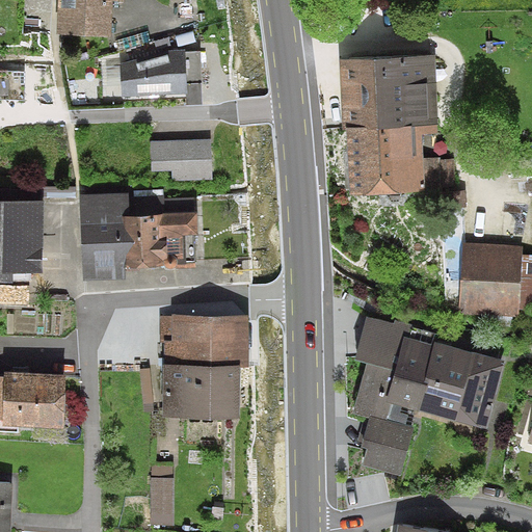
[(65,0),(65,33),(122,35),(123,5),(132,5),(132,0),(65,0)]
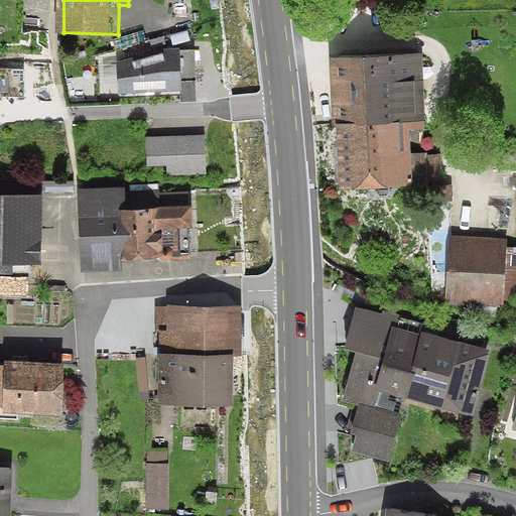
[(180,50),(118,59),(123,97),(185,88),(180,50)]
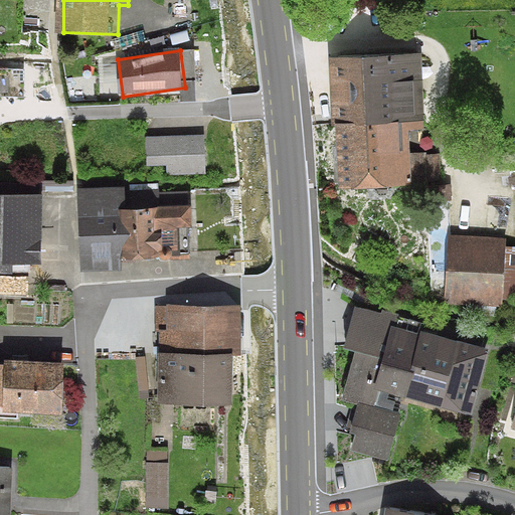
[(424,64),(342,70),(351,185),(441,179),(439,151),(415,153),(414,129),(430,128),(424,64)]
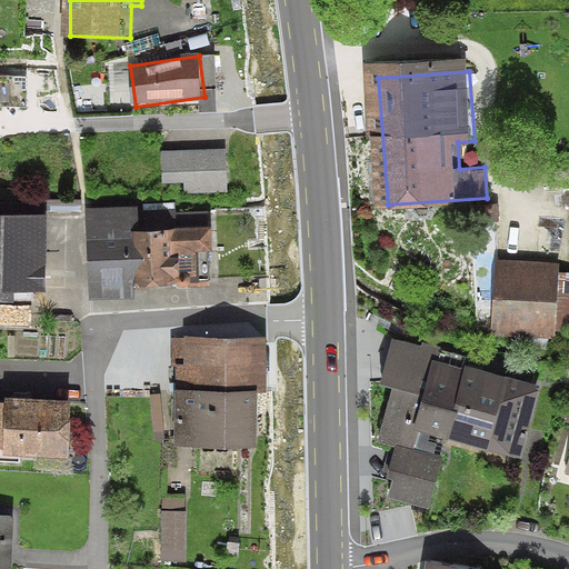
[(231,150),(163,155),(165,179),(191,177),(191,193),(233,191),(231,150)]
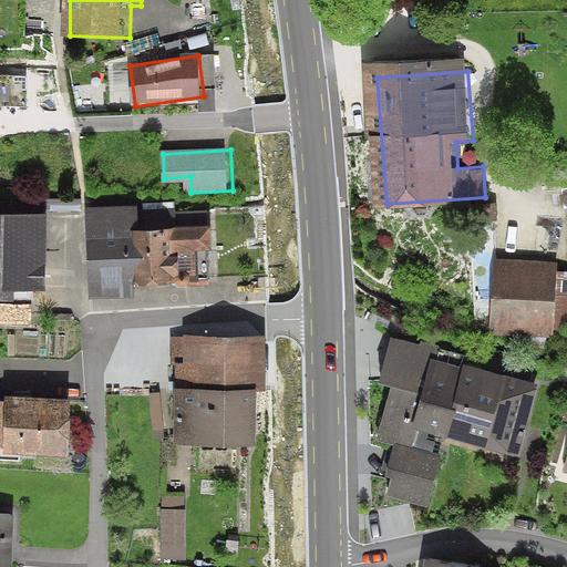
[(146,207),(94,212),(101,302),(145,299),(144,281),(222,276),(216,209),(147,214),(146,207)]
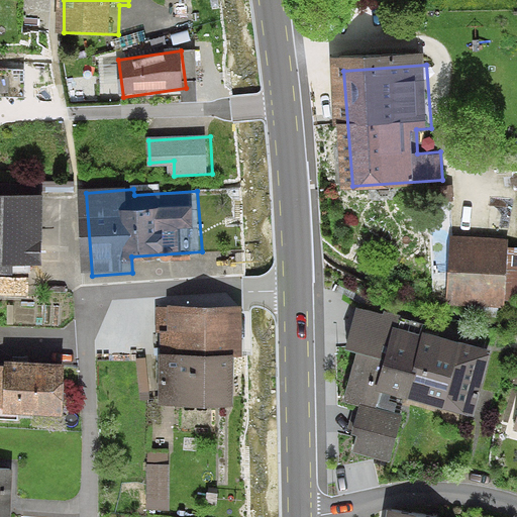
[(0,195),(0,265),(41,266),(42,195),(0,195)]
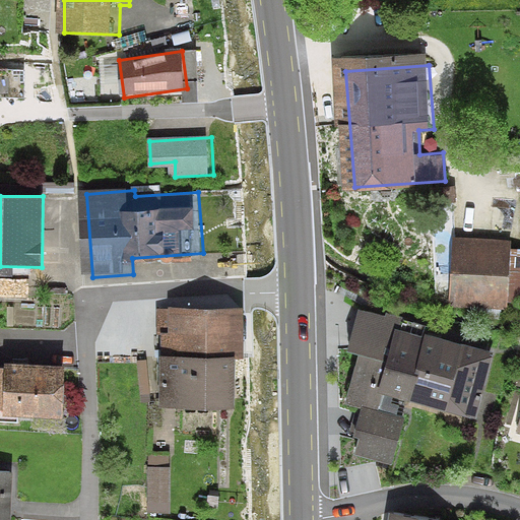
[(518,248),(458,241),(450,302),(509,309),(510,300),(519,300),(519,272),(515,272),(518,248)]
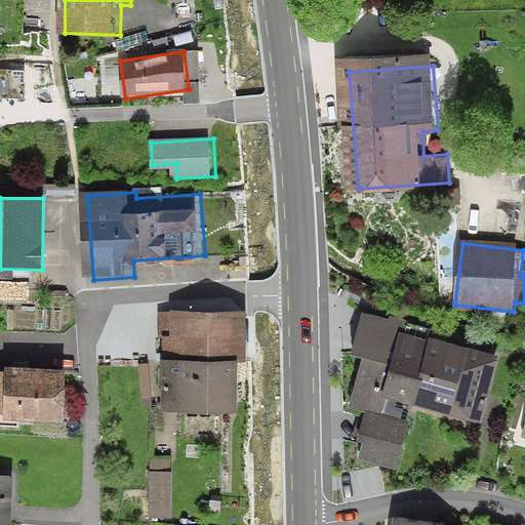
[(413,321),(361,307),(348,358),(367,363),(355,408),(372,413),(364,443),(374,445),(371,458),(397,466),(414,399),(482,416),(496,361),(408,337),(413,321)]
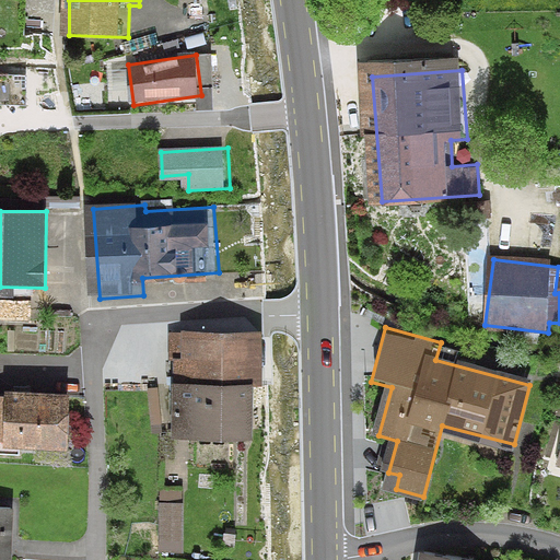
[(261,334),(168,333),(168,360),(174,360),(173,385),(253,387),(261,387),(261,334)]
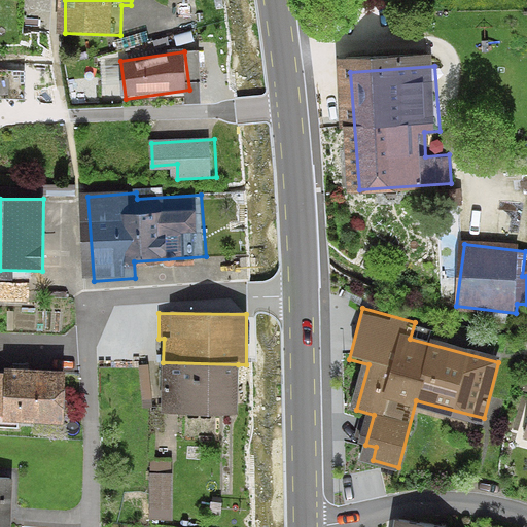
[(238,364),(163,362),(162,414),(237,415),(238,364)]
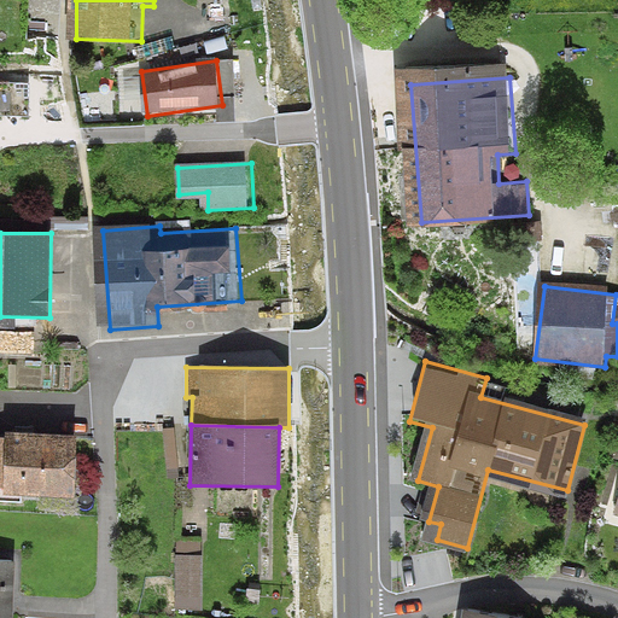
[(16,448),(0,447),(0,481),(16,482),(15,496),(87,499),(89,433),(16,430),(16,448)]
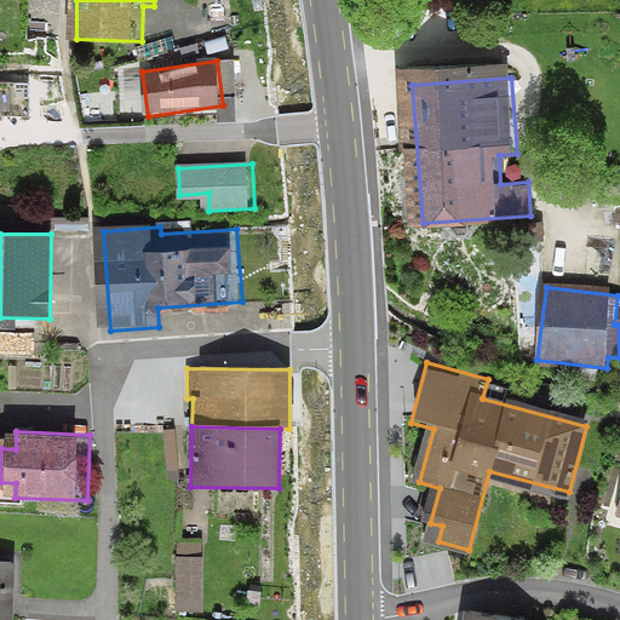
[(0,619),(12,619),(15,560),(0,560),(0,619)]
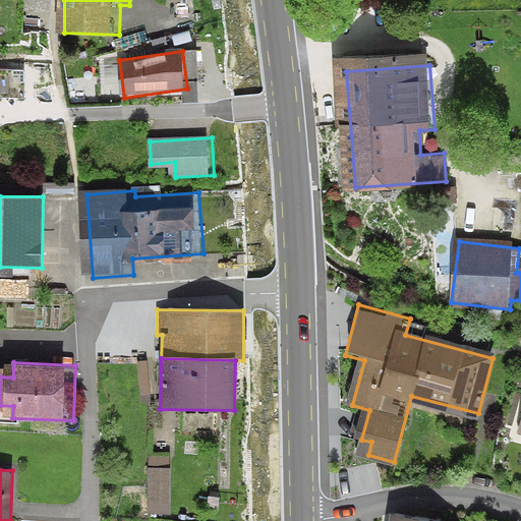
[(169,471),(150,470),(149,510),(168,511),(169,471)]
